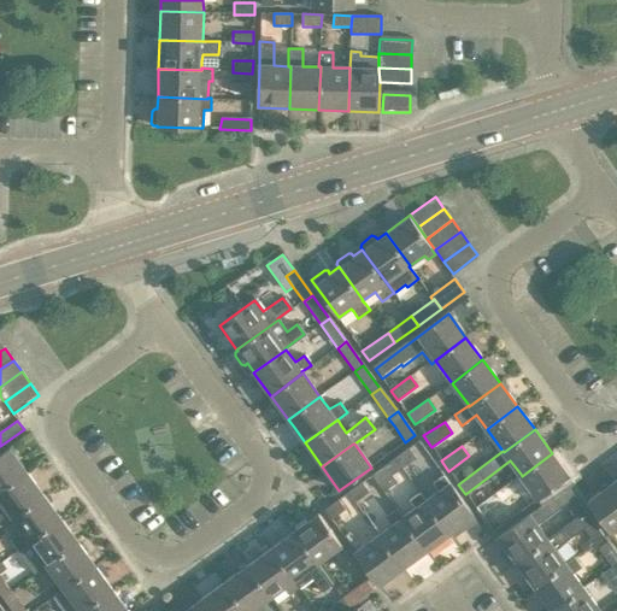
[(409,448),(394,459),(401,469),(416,458),(409,448)]
